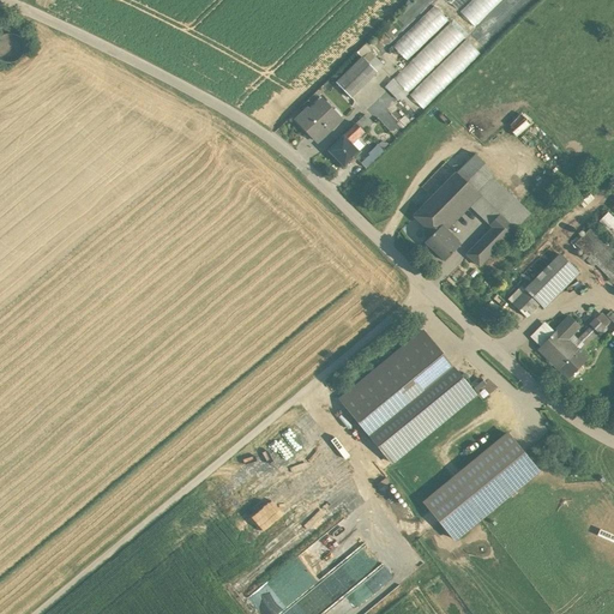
[(471,0),(461,11),(474,25),(499,0),(471,0)]
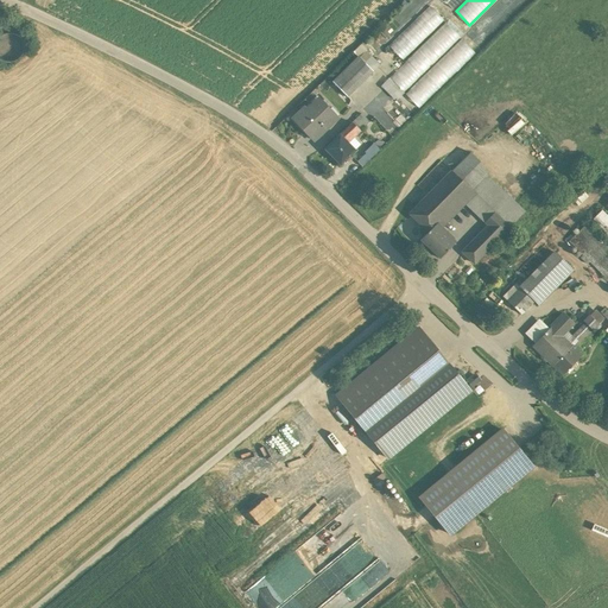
[(499,0),(466,36),(479,48),(524,0),(499,0)]
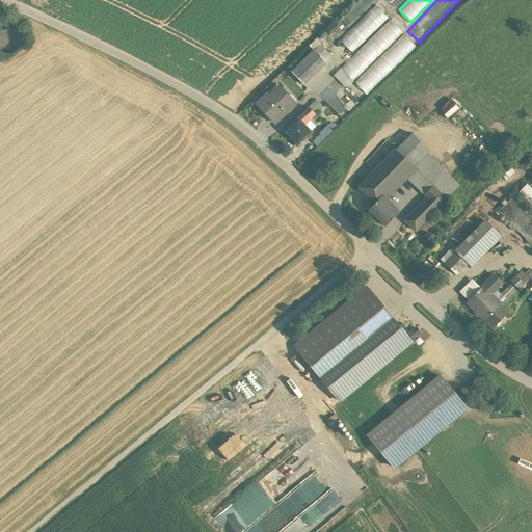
[(375,5),(341,41),(352,52),(387,17),(375,5)]
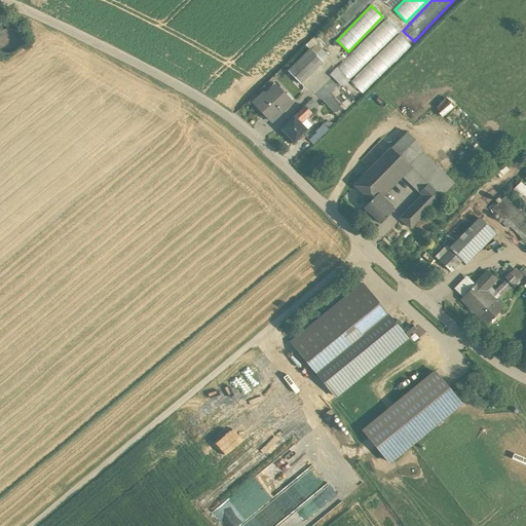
[(385,19),(337,67),(349,78),(397,30),(385,19)]
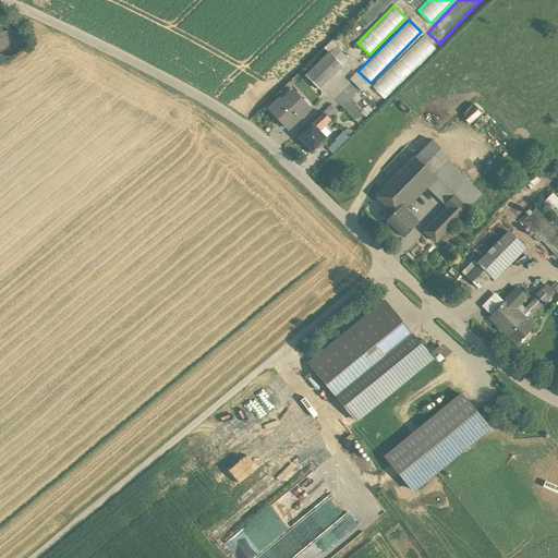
[(21,49),(22,44),(21,39),(17,35),(13,32),(9,31),(3,32),(0,34),(0,53),(3,57),(9,58),(13,57),(17,53),(21,49)]
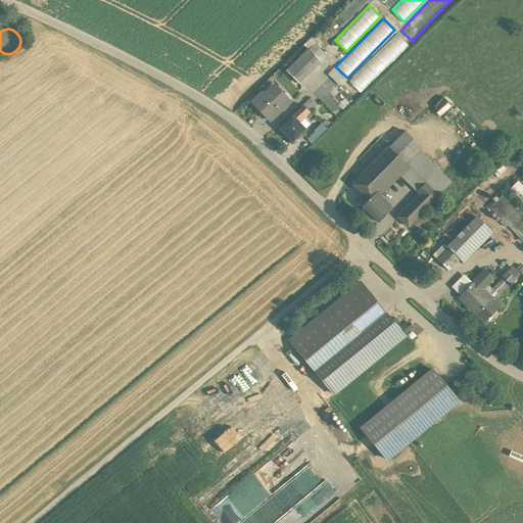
[(396,34),(349,81),(363,93),(409,46),(396,34)]
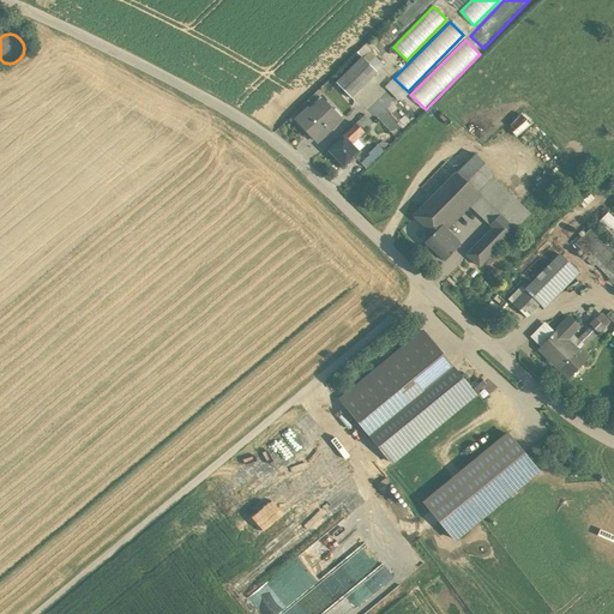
[(361,58),(336,83),(350,98),(377,73),(361,58)]
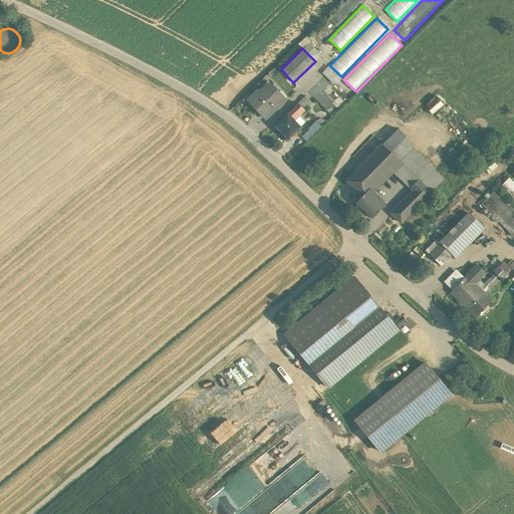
[(285,99),(267,81),(247,100),(265,119),(285,99)]
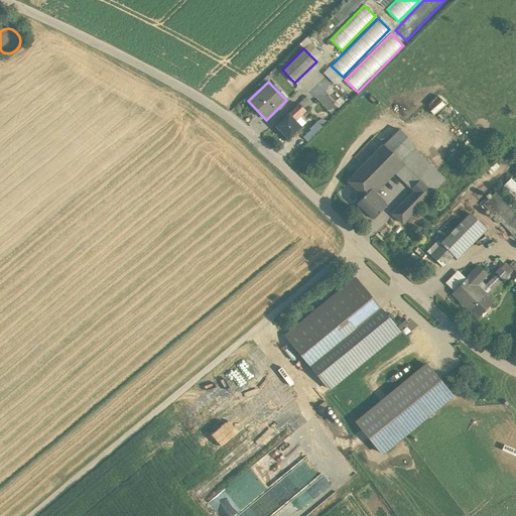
[(351,98),(337,84),(333,88),(347,102),(351,98)]
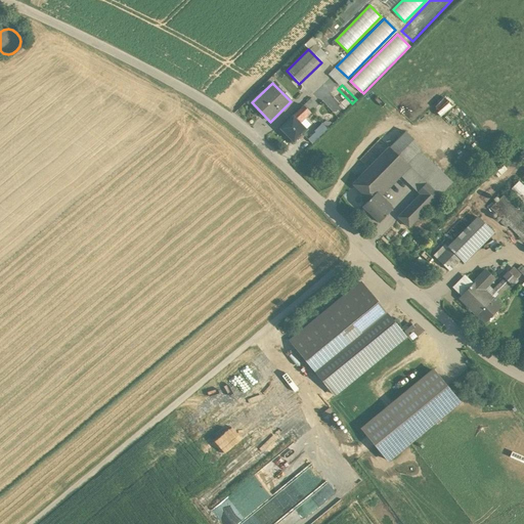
[(351,104),(337,90),(333,95),(347,108),(351,104)]
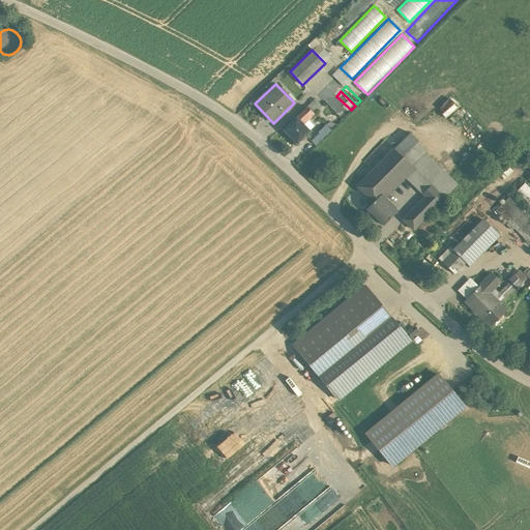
[(350,111),(335,96),(333,99),(348,113),(350,111)]
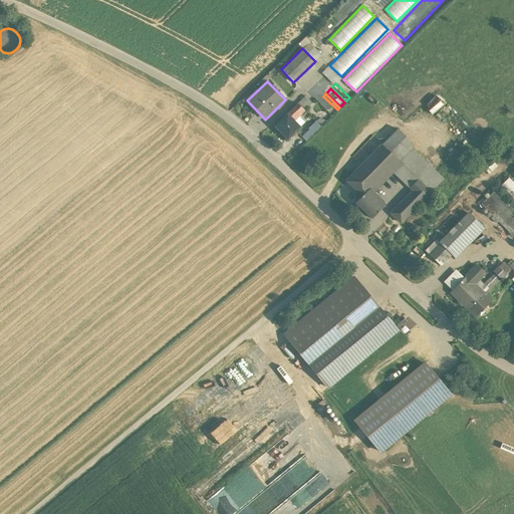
[(305,97),(287,114),(292,119),(302,109),(304,111),(311,103),(305,97)]
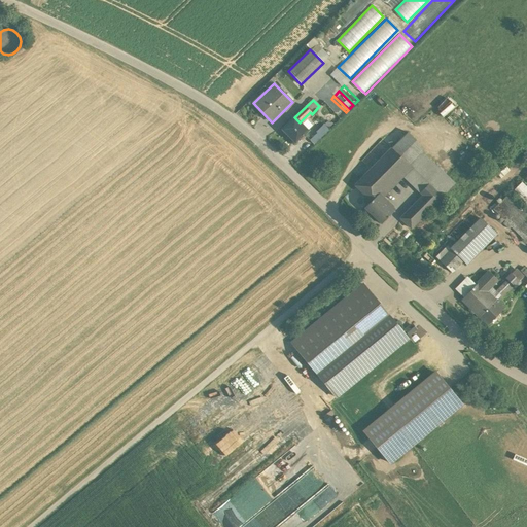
[(294,117),(282,130),(294,143),(300,138),(302,140),(306,136),(304,134),(307,131),(300,123),(294,117)]
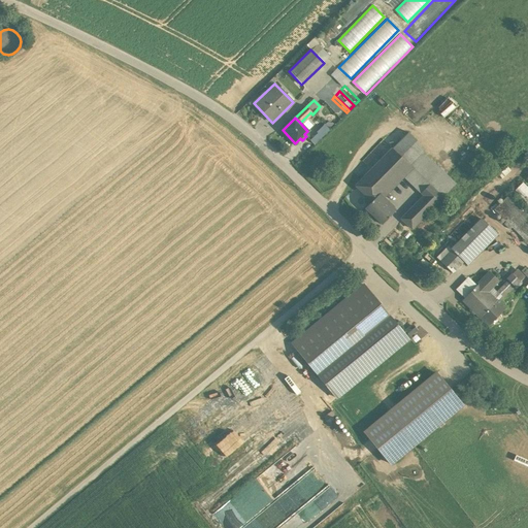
[(329,130),(324,125),(316,132),(317,133),(322,138),(329,130)]
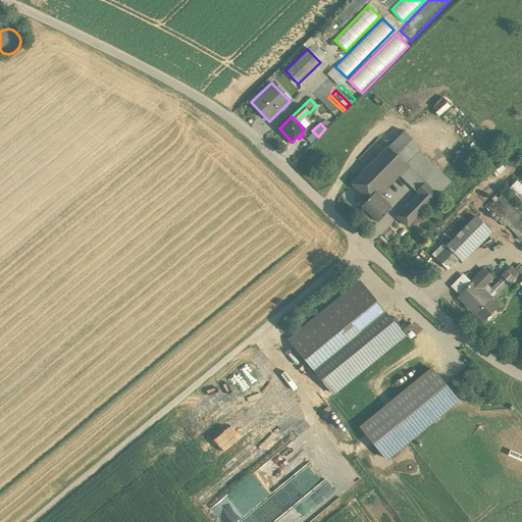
[(313,132),(306,139),(310,144),(318,137),(313,132)]
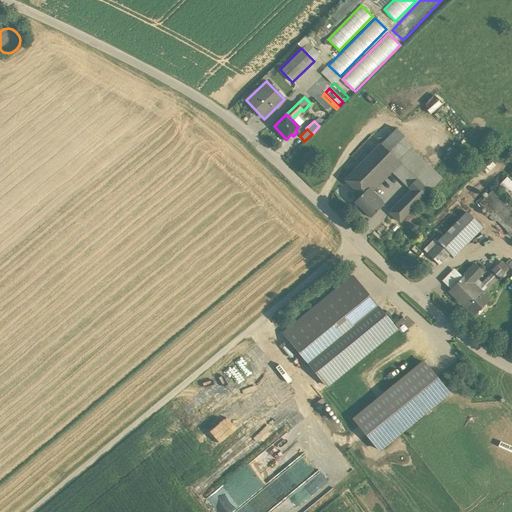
[(411,144),(396,129),(380,145),(396,160),(400,163),(405,168),(416,179),(429,191),(440,180),(433,173),(407,149),(411,144)]
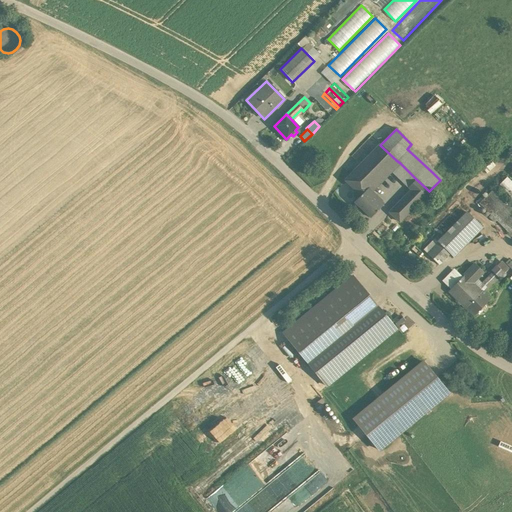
[(380,145),(345,181),(360,196),(366,189),(367,190),(388,169),(392,164),(396,167),(400,163),(396,160),(380,145)]
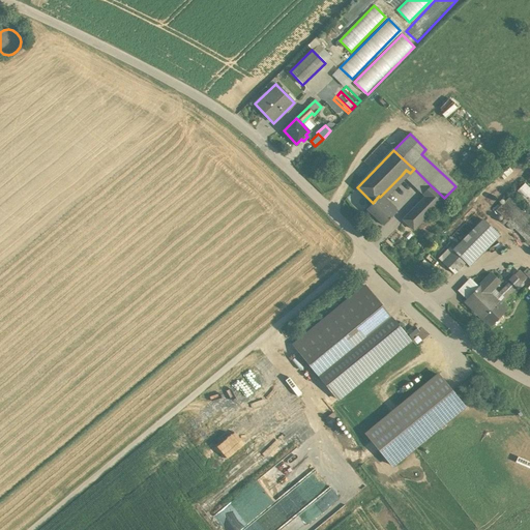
[(419,174),(414,169),(410,173),(406,170),(402,175),(422,195),(431,185),(419,174)]
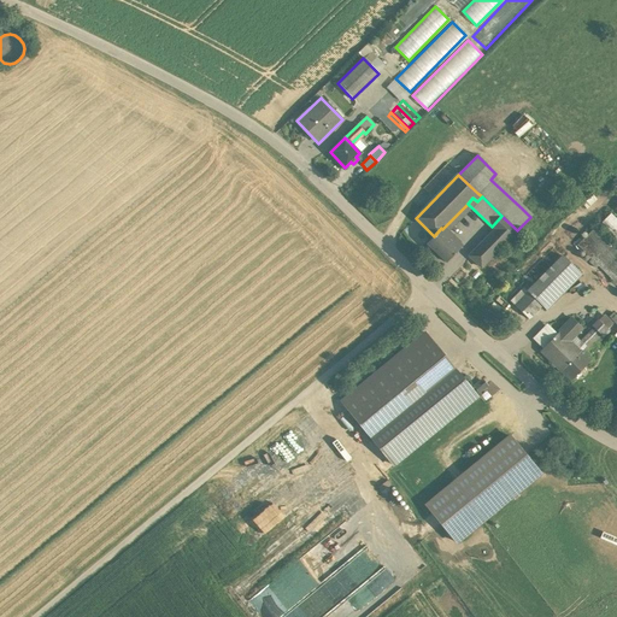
[(616,221),(610,213),(598,227),(616,245),(616,221)]
